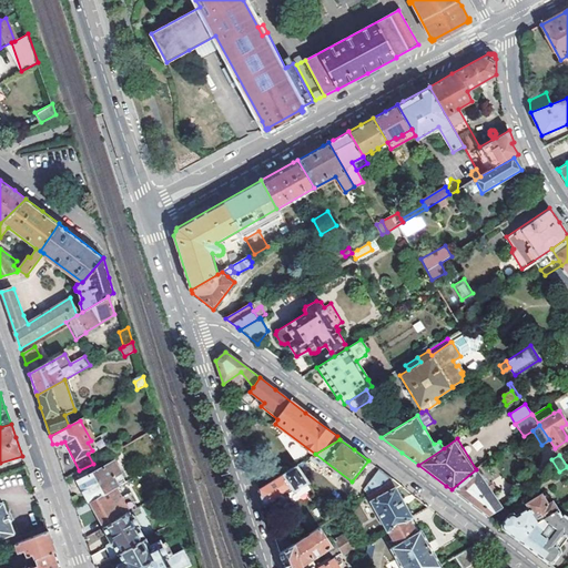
[(78,480),(89,501),(115,488),(125,483),(113,462),(95,472),(93,468),(88,472),(89,475),(78,480)]
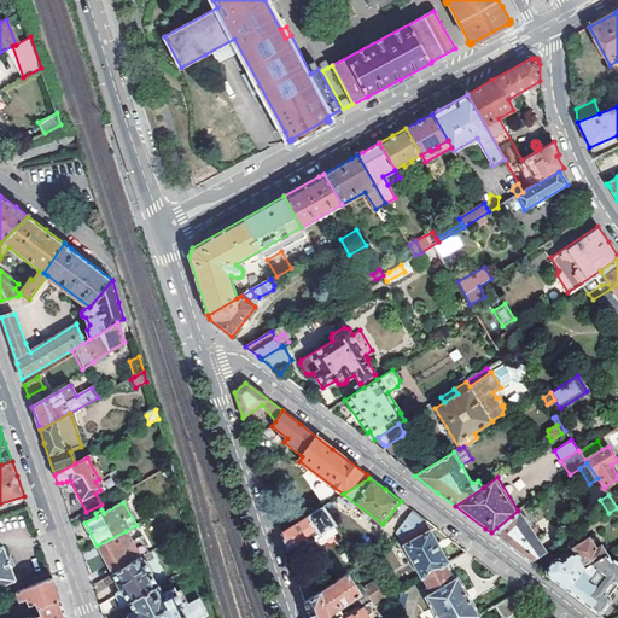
[(321,508),(327,517),(331,513),(332,509),(327,503),(321,508)]
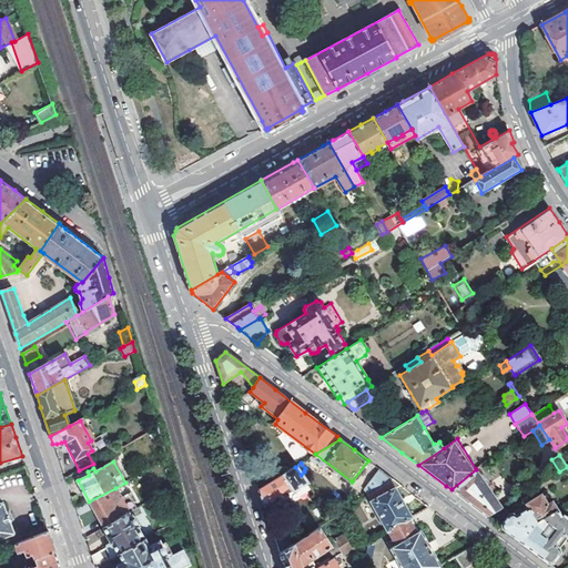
[(306,483),(301,475),(295,467),(259,489),(264,506),(277,497),(277,498),(284,494),(293,487),(295,489),(306,483)]
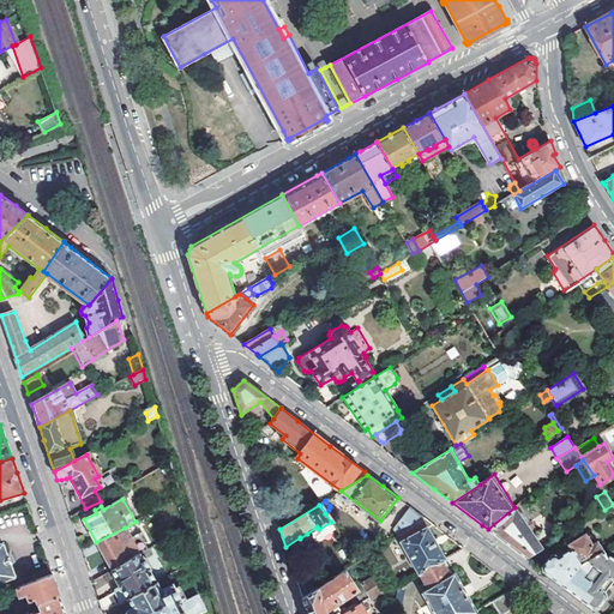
[(395,528),(399,535),(425,518),(411,507),(395,528)]
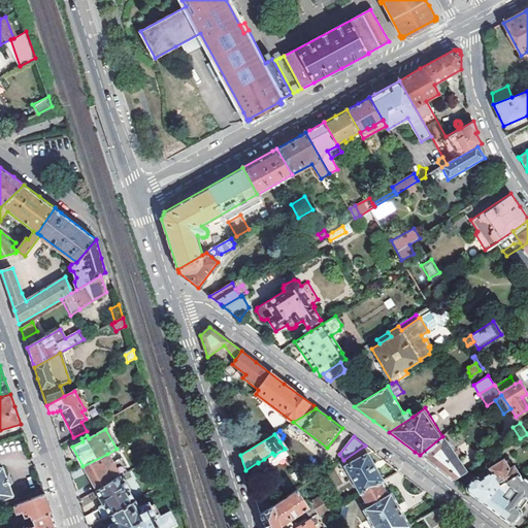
[(449,476),(452,480),(465,471),(442,436),(420,455),(449,476)]
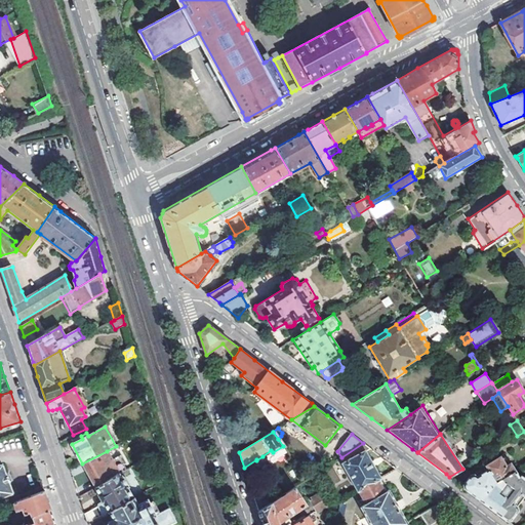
[(360,489),(379,479),(380,478),(365,452),(370,449),(363,443),(341,457),(360,489)]
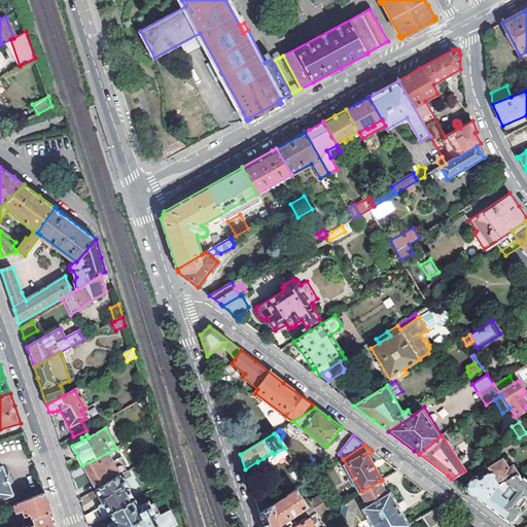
[(82,465),(97,490),(120,476),(107,453),(82,465)]
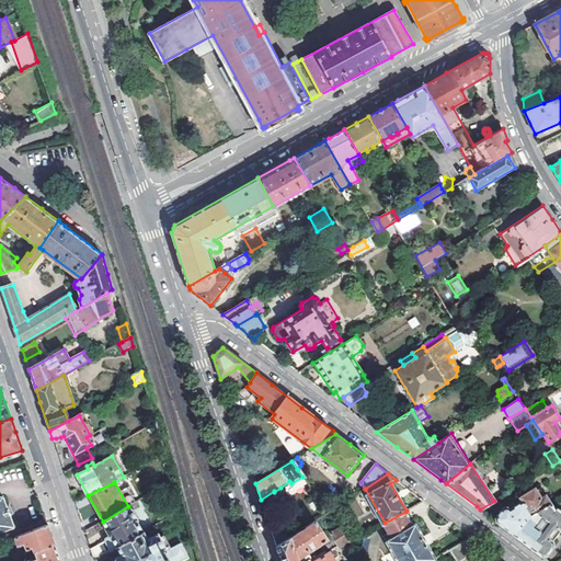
[(541,496),(546,493),(540,483),(535,488),(541,496)]
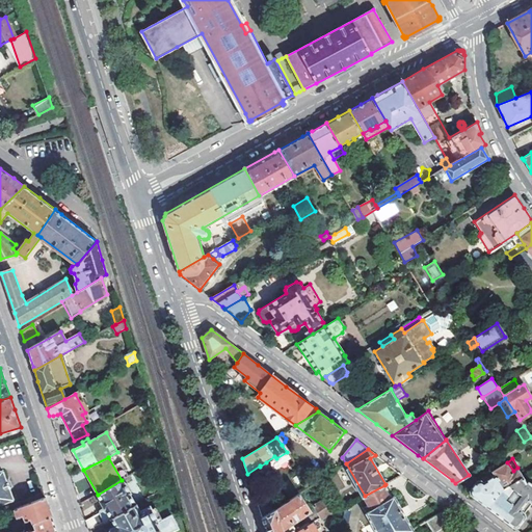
[(470,495),(487,507),(523,476),(517,468),(513,471),(507,462),(493,471),(496,476),(491,478),(484,482),(482,480),(481,479),(477,481),(470,490),(470,493),(470,495)]
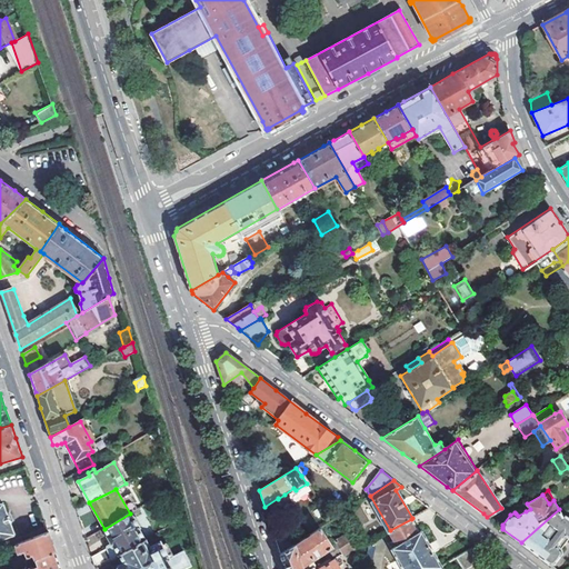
[(327,507),(332,515),(343,505),(338,498),(327,507)]
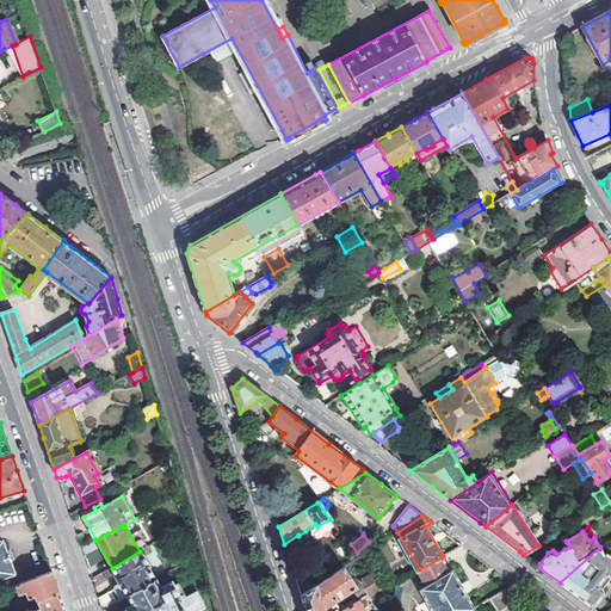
[(0,579),(16,574),(2,541),(0,541),(0,579)]
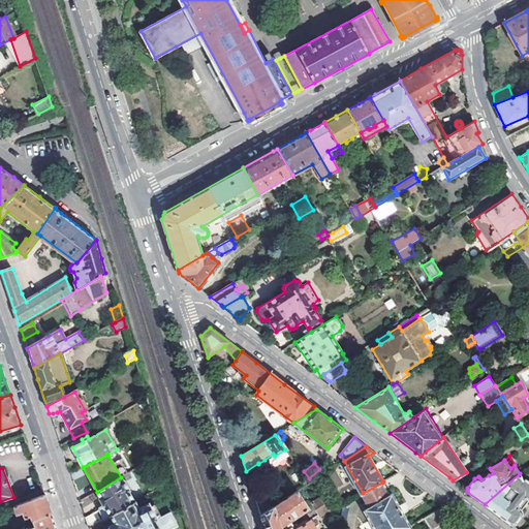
[(485,504),(510,524),(511,524),(512,524),(515,524),(522,514),(522,512),(521,510),(520,509),(528,500),(528,479),(526,476),(523,478),(520,473),(485,504)]
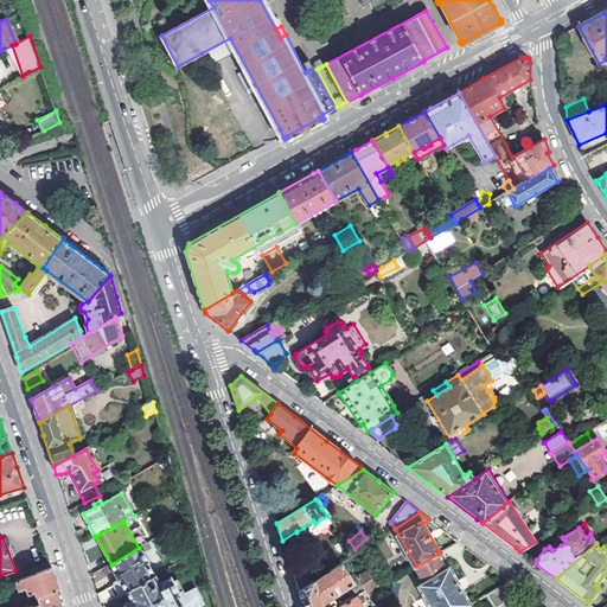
[(97,594),(102,605),(126,592),(154,575),(148,564),(149,563),(141,549),(140,550),(139,548),(112,564),(114,570),(113,572),(117,579),(114,581),(112,586),(97,594)]
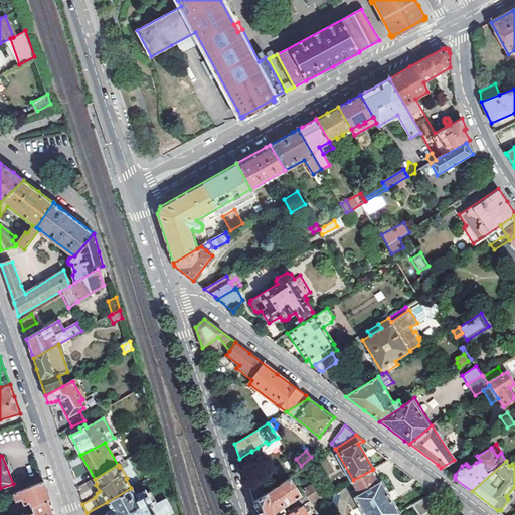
[(363,514),(394,514),(399,512),(390,496),(381,481),(379,482),(372,470),(353,480),(351,482),(358,495),(353,498),(363,514)]
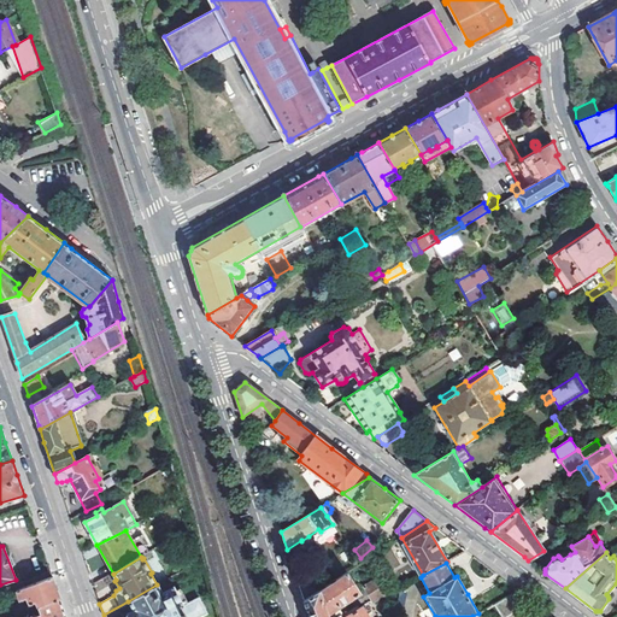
[(309,616),(330,616),(342,611),(339,605),(360,592),(348,573),(323,589),(304,601),(306,606),(309,616)]
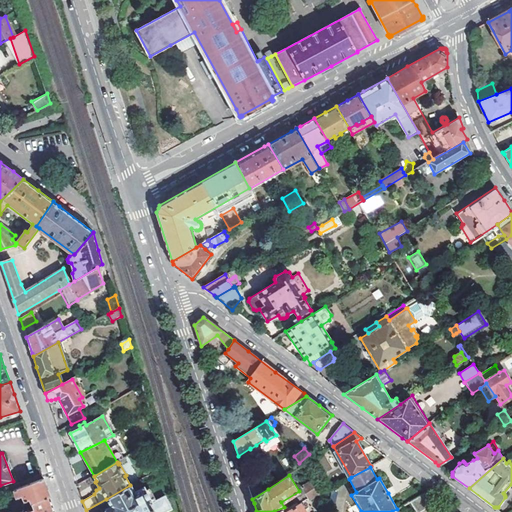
[(32,504),(50,497),(47,488),(43,479),(13,491),(16,498),(22,496),(24,502),(30,499),(32,504)]
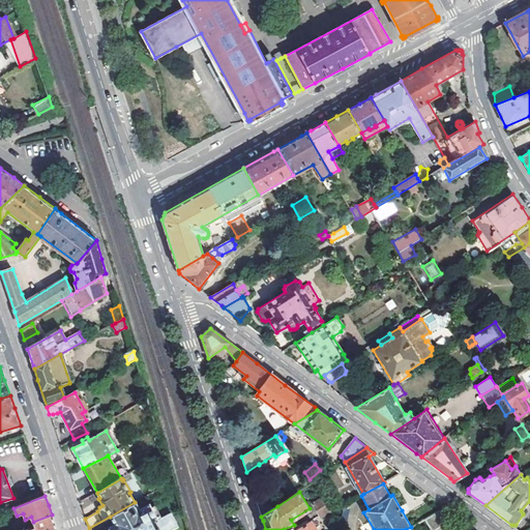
[(261,517),(277,506),(273,497),(257,503),(261,517)]
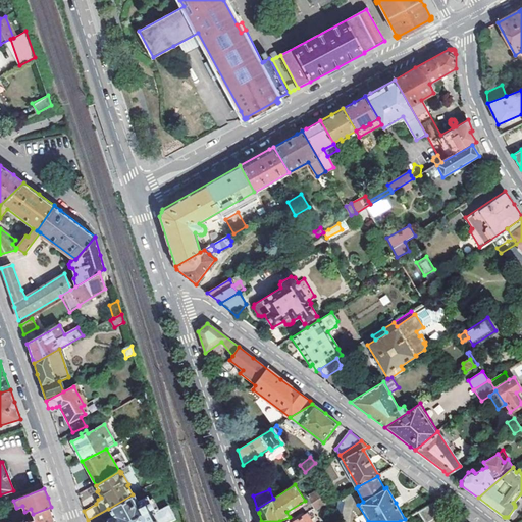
[(309,497),(313,503),(322,498),(317,490),(309,497)]
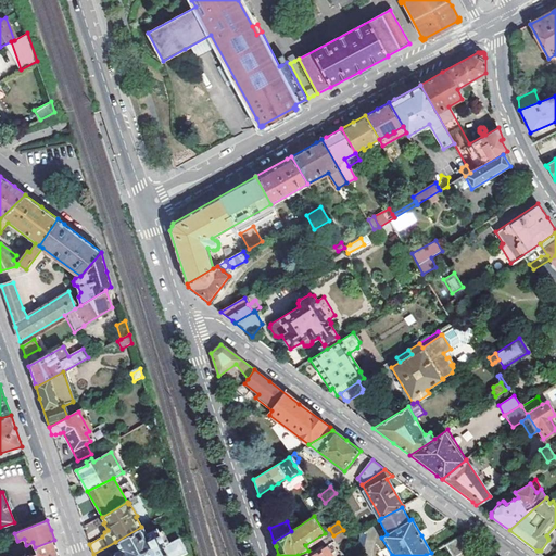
[(114,555),(179,555),(187,553),(178,538),(168,543),(161,528),(156,531),(155,529),(146,534),(141,527),(115,542),(119,548),(115,551),(114,554),(114,555)]
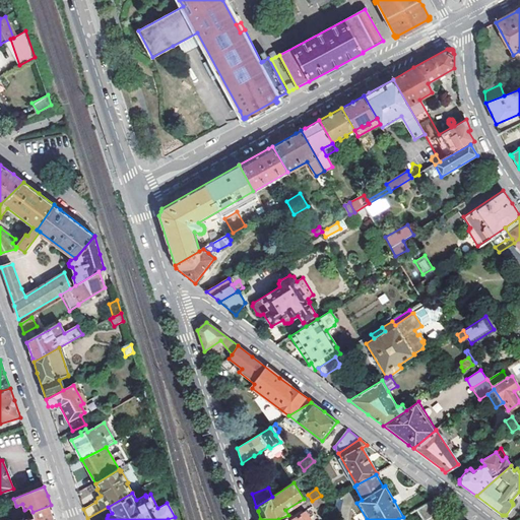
[(312,501),(315,507),(324,502),(321,496),(312,501)]
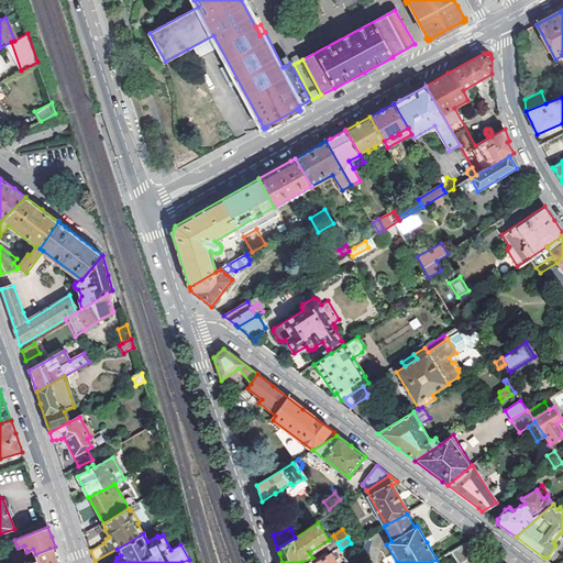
[(457,562),(462,562),(486,549),(473,539),(452,551),(457,562)]
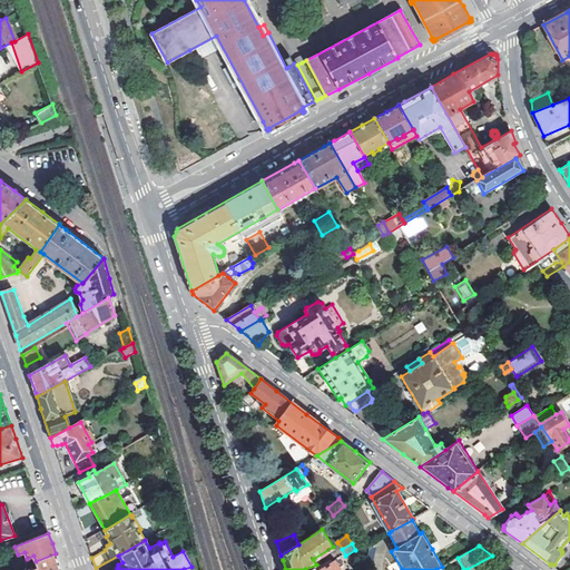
[(31,569),(30,569),(60,569),(61,569),(56,553),(36,561),(38,567),(31,569)]
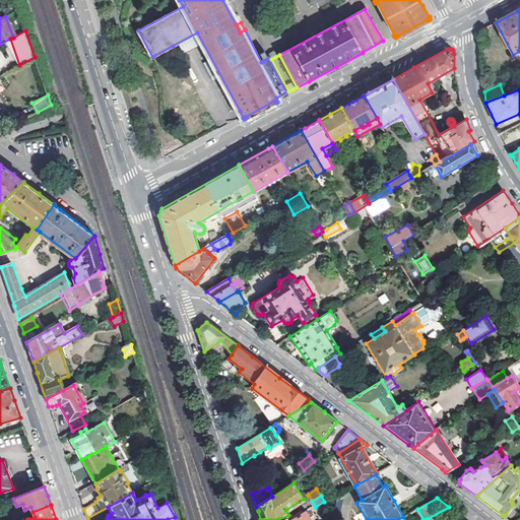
[(312,519),(306,511),(289,519),(287,519),(287,518),(288,515),(278,519),(312,519)]
